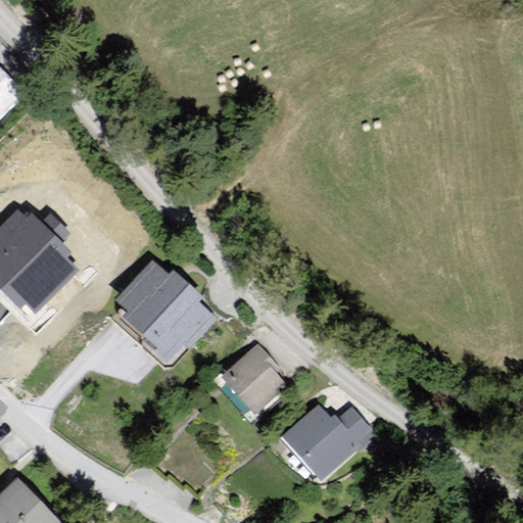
[(0,68),(0,116),(25,95),(0,68)]
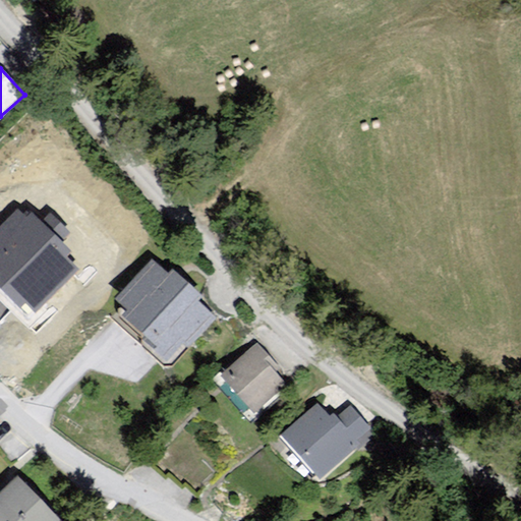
[(168,273),(153,257),(115,297),(126,308),(120,313),(171,361),(215,316),(195,299),(199,295),(171,269),(168,273)]
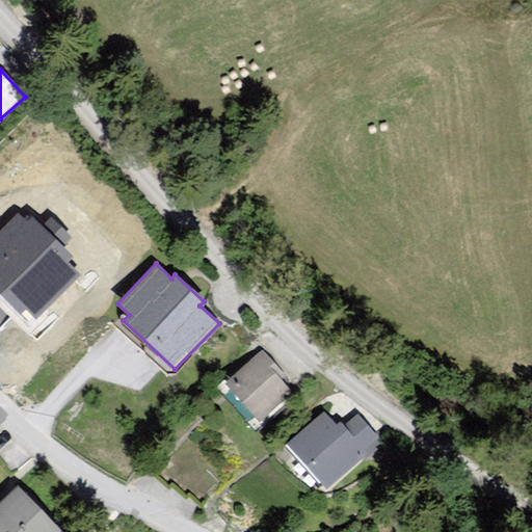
[(263,349),(227,380),(260,420),(292,393),(280,379),(285,375),(263,349)]
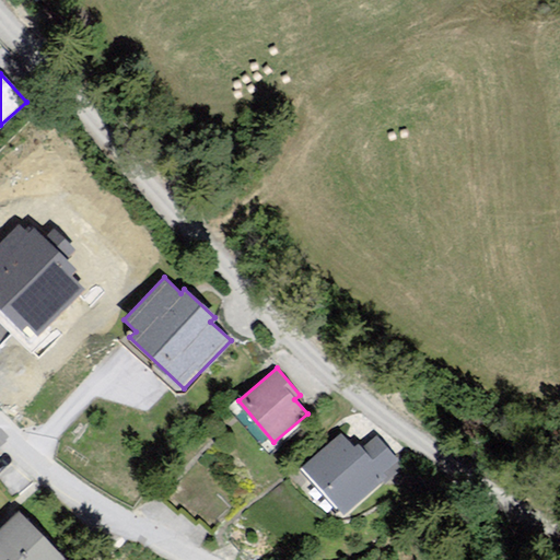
[(341,432),(303,466),(343,514),(388,477),(384,473),(397,462),(375,436),(363,447),(359,442),(353,446),(341,432)]
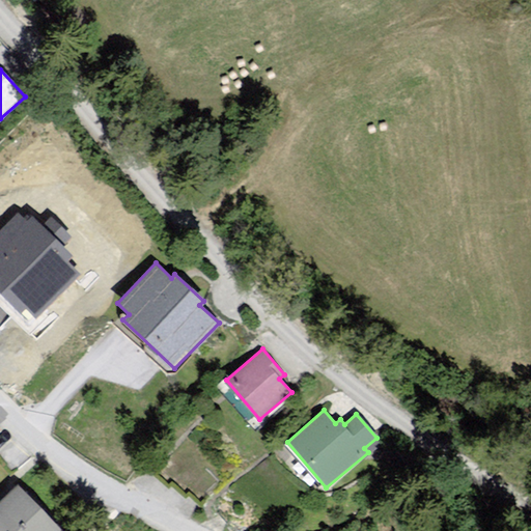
[(62,530),(18,485),(0,502),(0,530),(62,530)]
